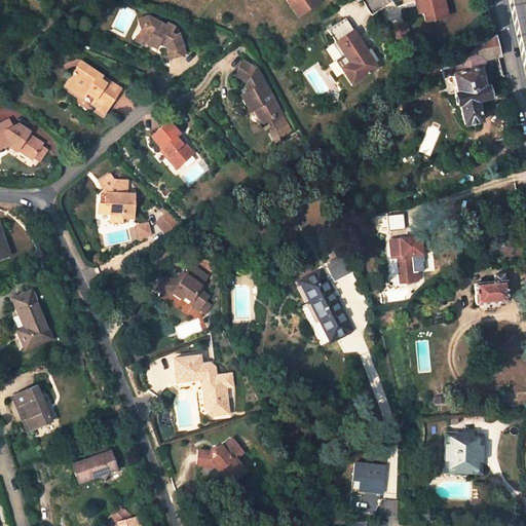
[(291,0),(289,2),(298,15),(318,1),(317,0),(291,0)]
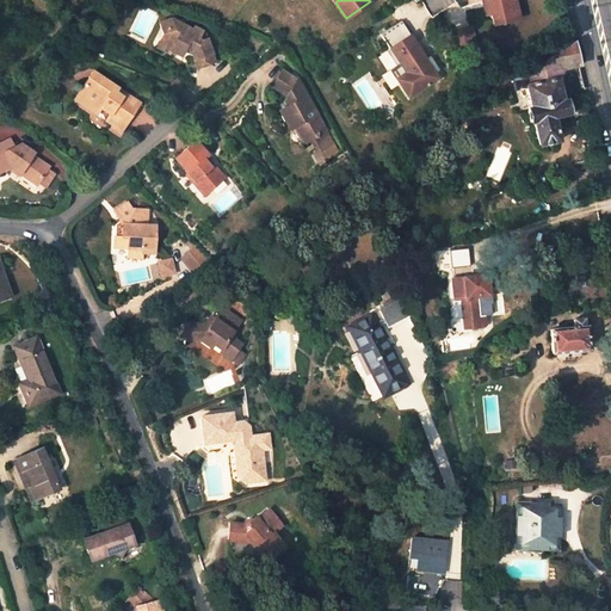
[(520,18),(516,0),(487,0),(491,13),(499,12),(501,23),(520,18)]
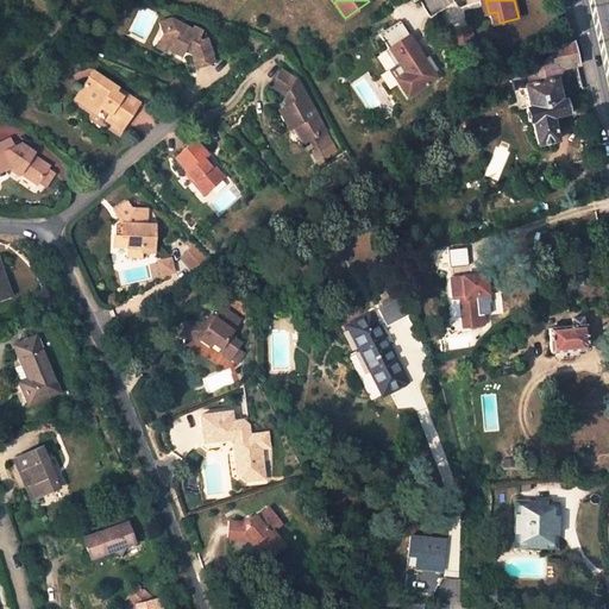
[(500,23),(497,12),(489,13),(491,24),(500,23)]
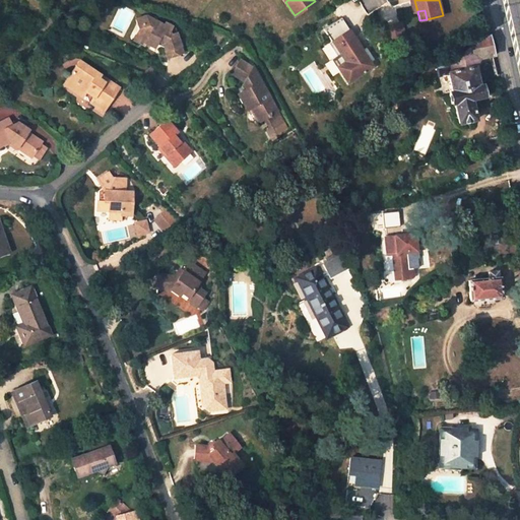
[(158,17),(149,12),(147,16),(156,21),(158,17)]
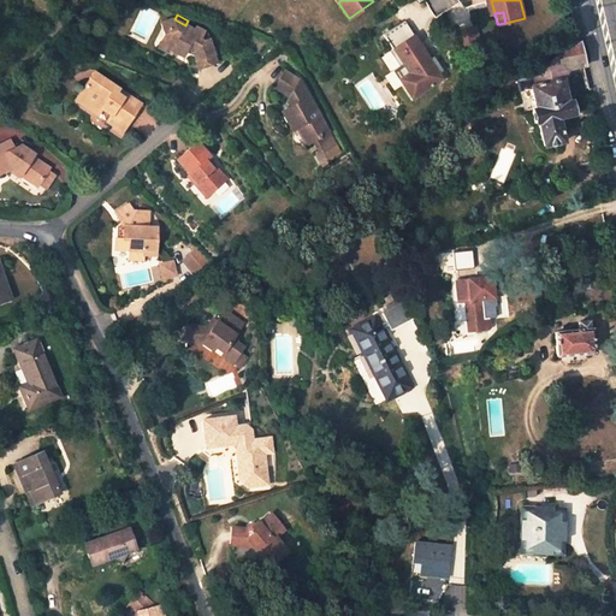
[(175,19),(163,21),(167,31),(175,19)]
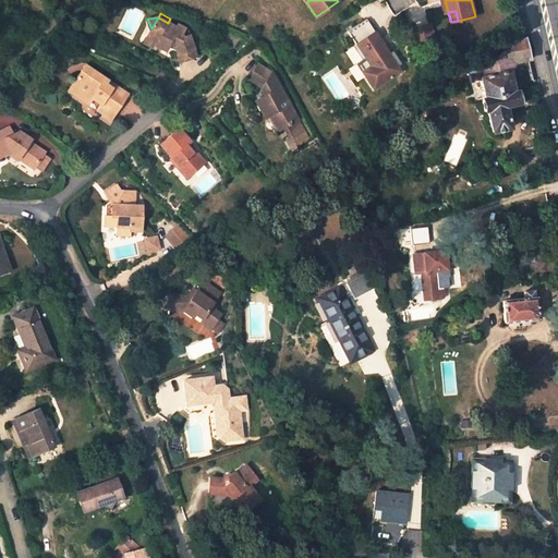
[(178,27),(168,23),(158,17),(152,28),(150,32),(152,36),(158,41),(157,45),(167,49),(170,44),(176,47),(180,62),(197,57),(197,56),(189,28),(185,28),(180,25),(178,27)]
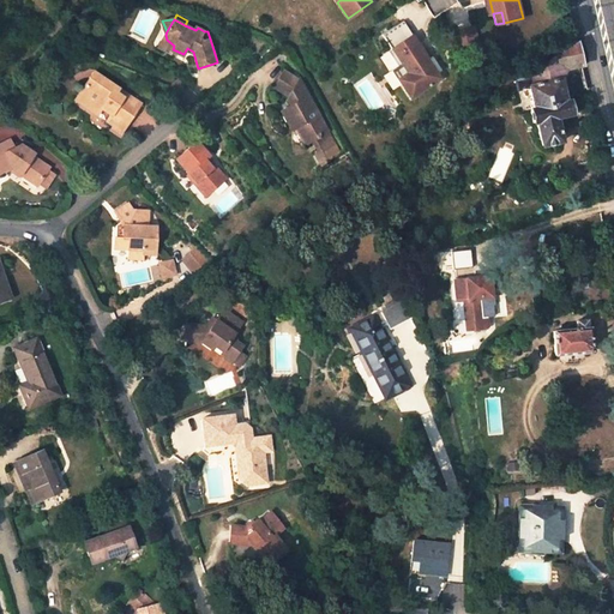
[(402,20),(381,35),(401,62),(408,73),(399,78),(411,95),(425,85),(426,88),(432,84),(429,82),(433,79),(431,76),(441,70),(432,55),(428,58),(402,20)]
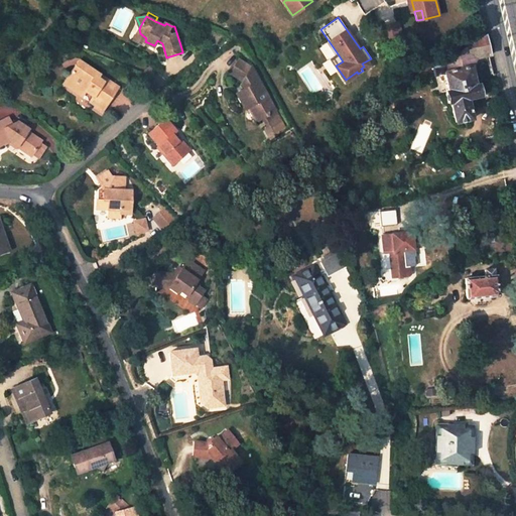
[(402,38),(398,22),(381,26),(387,49),(395,47),(394,40),(402,38)]
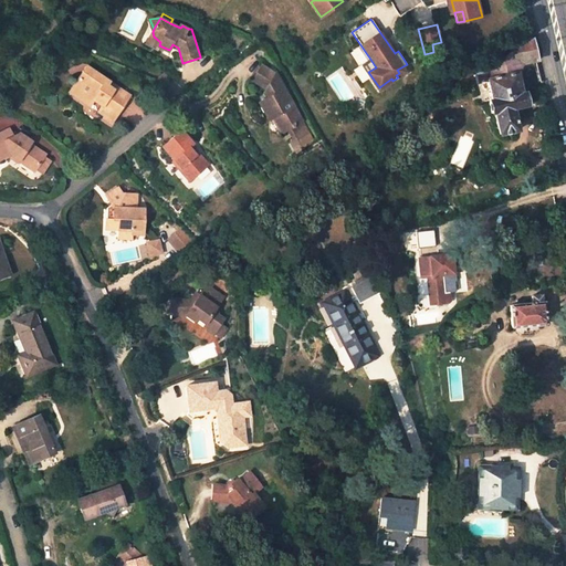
[(146,44),(156,50),(159,45),(160,42),(154,37),(153,32),(146,44)]
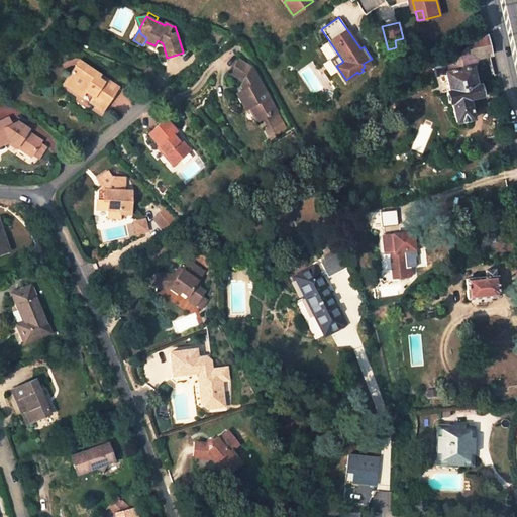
[(472,65),(478,58),(490,55),(486,33),(442,60),(445,72),(449,90),(446,91),(449,103),(451,103),(455,122),(473,119),(470,106),(469,99),(475,98),(482,96),(479,84),(477,84),(472,65)]
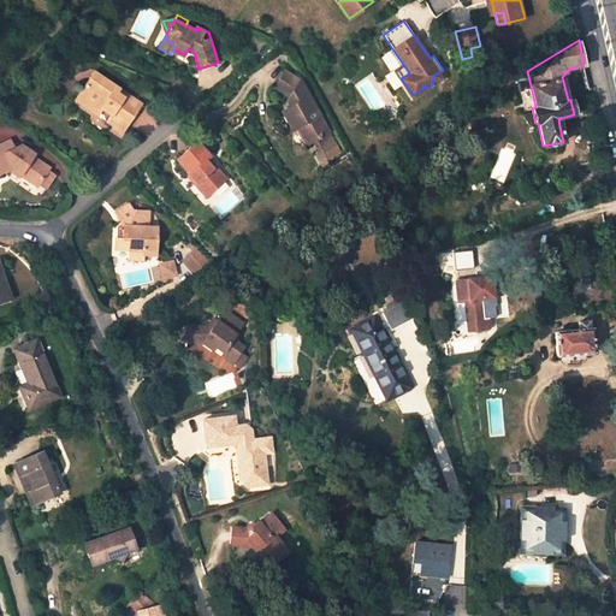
[(409,73),(402,63),(392,70),(412,99),(427,88),(426,86),(413,95),(401,78),(409,73)]
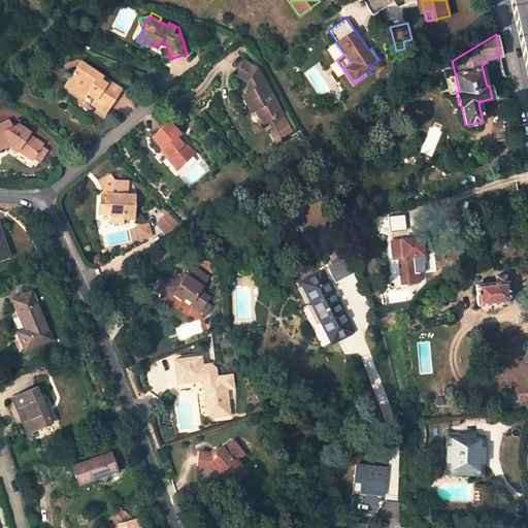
[(242,95),(251,109),(255,106),(264,124),(271,120),(284,113),(259,69),(245,60),(236,73),(248,81),(248,84),(251,91),(242,95)]
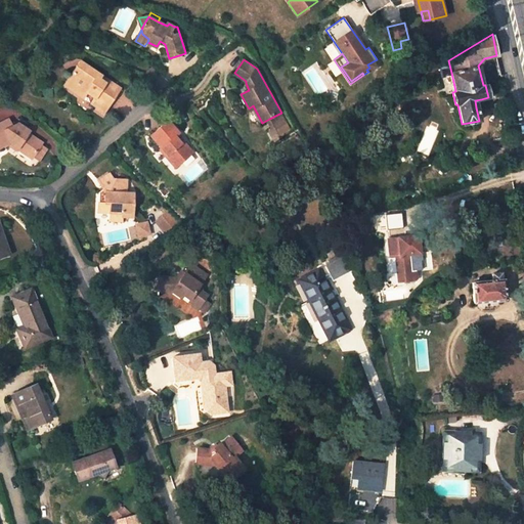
[(107,80),(81,60),(68,80),(69,89),(78,95),(87,93),(94,98),(91,104),(103,113),(118,91),(105,83),(107,80)]
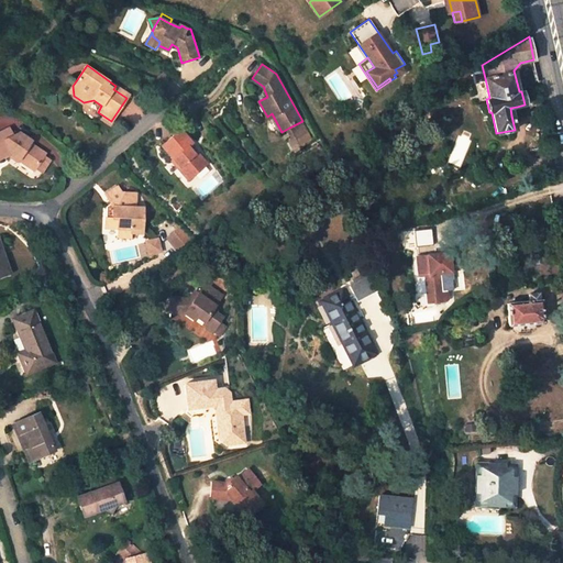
[(472,72),(474,81),(485,78),(482,65),(472,72)]
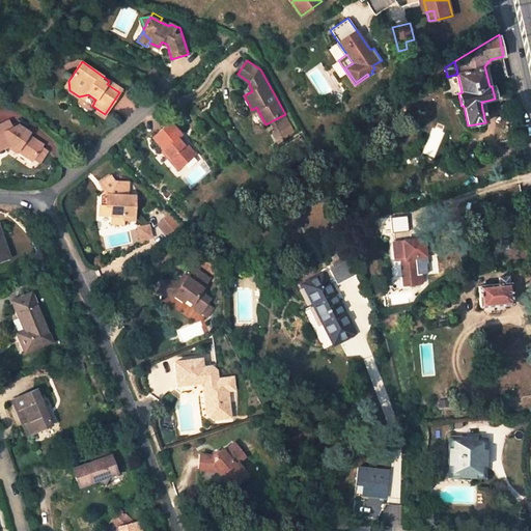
[(122,89),(109,81),(107,84),(119,92),(122,89)]
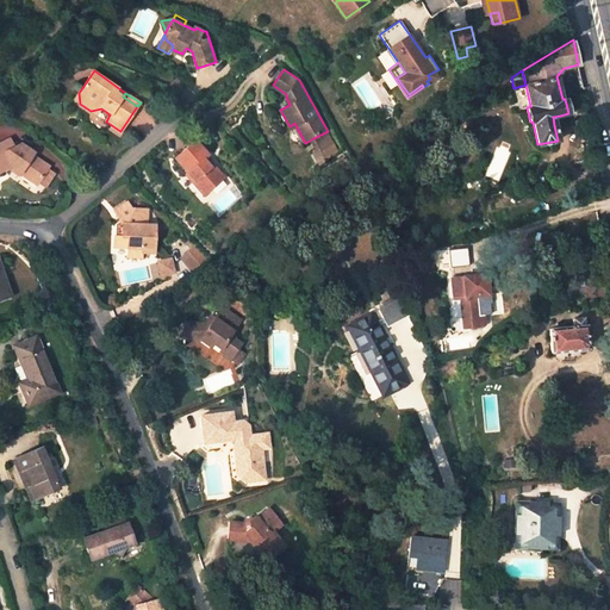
[(321,150),(334,143),(328,131),(313,138),(321,150)]
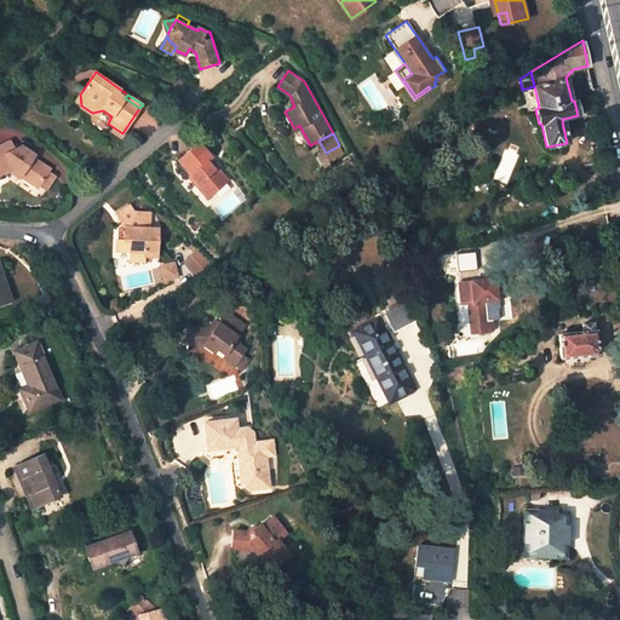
[(0,173),(9,168),(38,188),(39,185),(49,171),(50,168),(33,158),(34,155),(21,147),(15,149),(11,142),(10,141),(0,145),(0,173)]
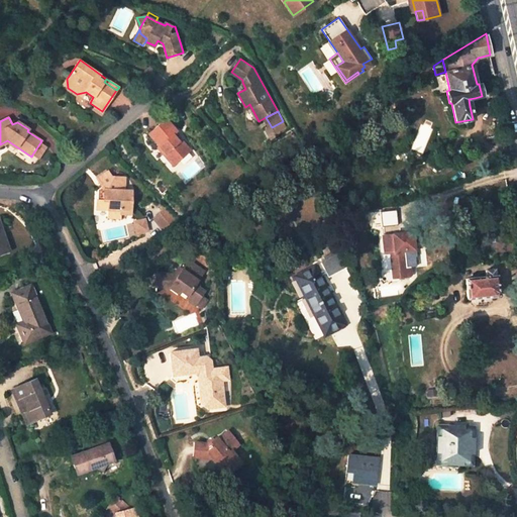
[(179,140),(174,134),(174,133),(175,132),(176,131),(166,119),(149,132),(160,145),(167,153),(165,156),(173,166),(191,151),(183,142),(183,141),(181,139),(179,140)]
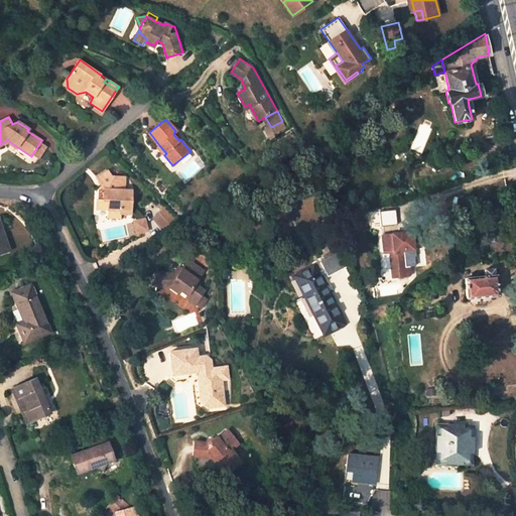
[(38,158),(46,146),(40,142),(32,154),(38,158)]
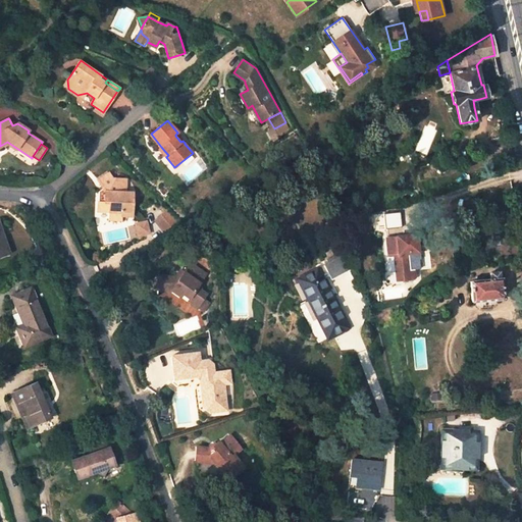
[(159,149),(166,157),(168,155),(161,147),(159,149)]
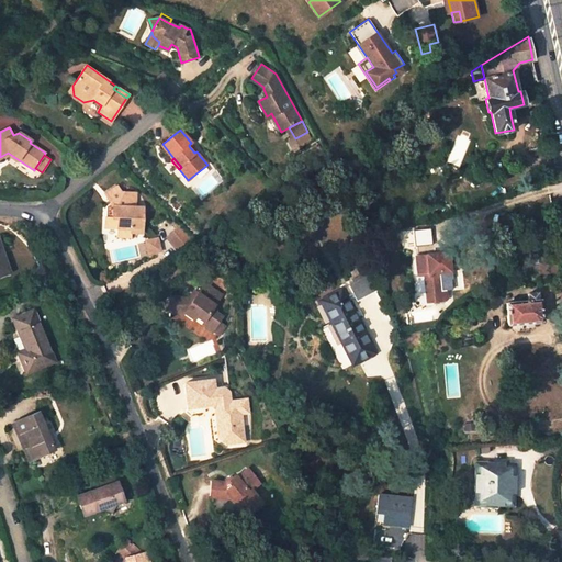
[(114,208),(114,218),(107,217),(105,229),(113,229),(120,229),(120,233),(120,237),(133,238),(133,234),(134,227),(145,228),(145,220),(145,209),(136,208),(136,192),(123,192),(117,186),(104,197),(111,203),(114,208)]
